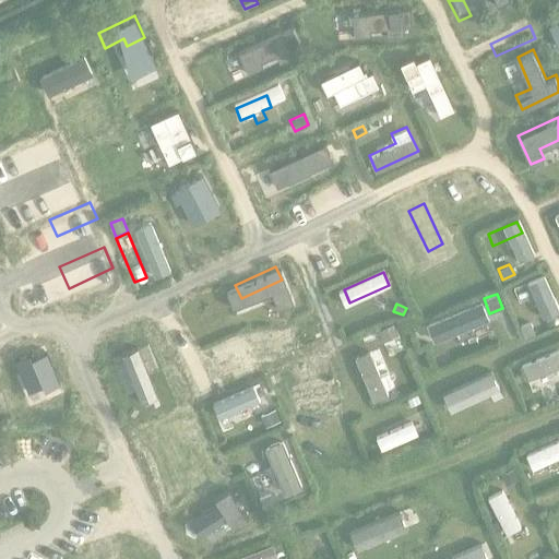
[(482,304),(427,326),(435,344),(489,321),(482,304)]
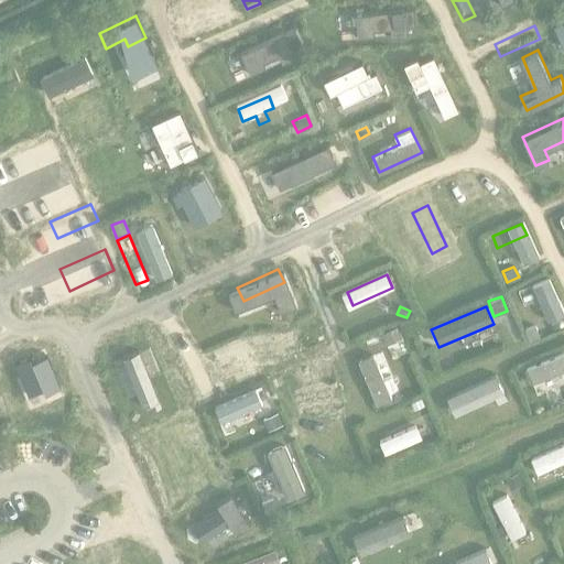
[(534,325),(523,329),(527,340),(538,336),(534,325)]
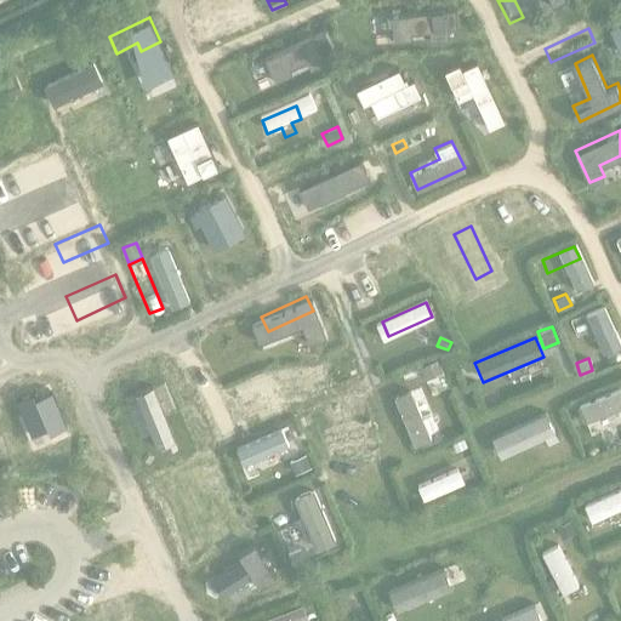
[(437,360),(421,368),(426,381),(443,374),(437,360)]
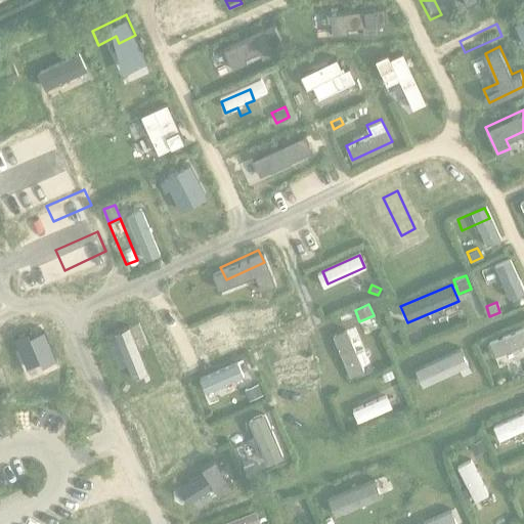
[(215,320),(179,337),(185,350),(221,334),(215,320)]
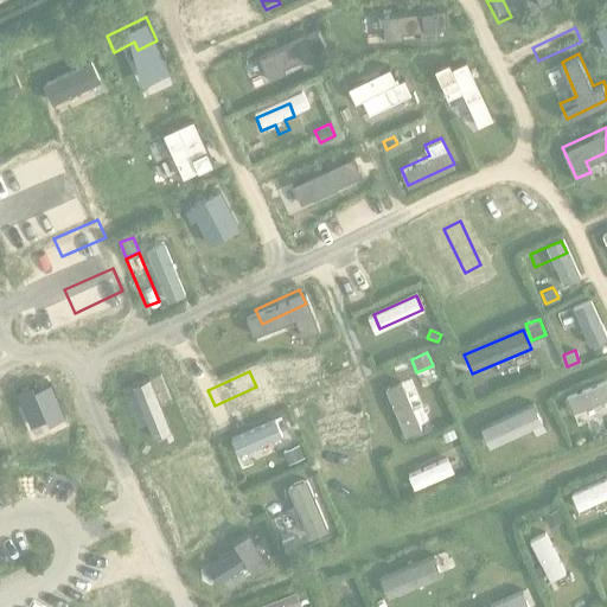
[(606,381),(567,398),(574,414),(606,400),(606,381)]
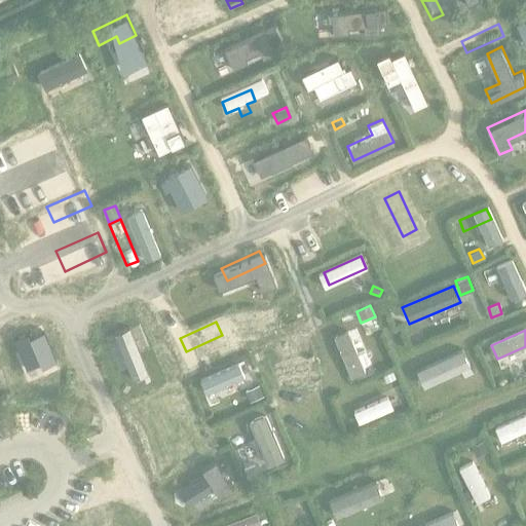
[(349,333),(335,338),(351,379),(366,373),(349,333)]
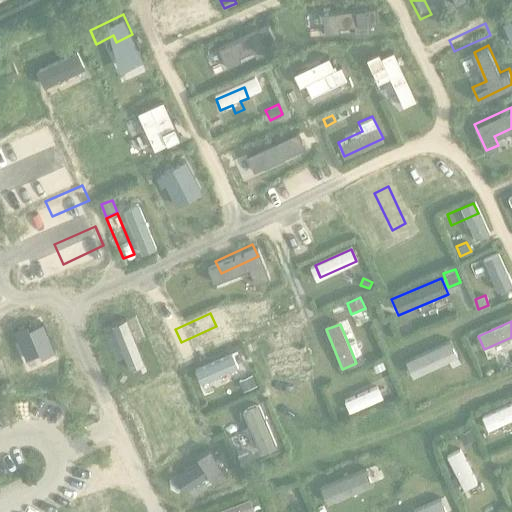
[(297,326),(266,340),(272,351),(302,337),(297,326)]
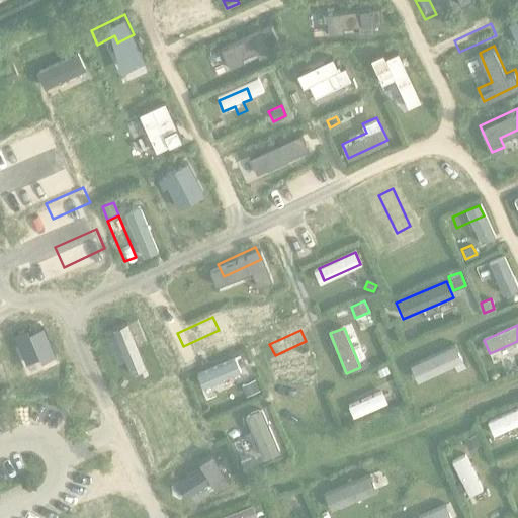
[(441,343),(430,347),(443,380),(454,375),(441,343)]
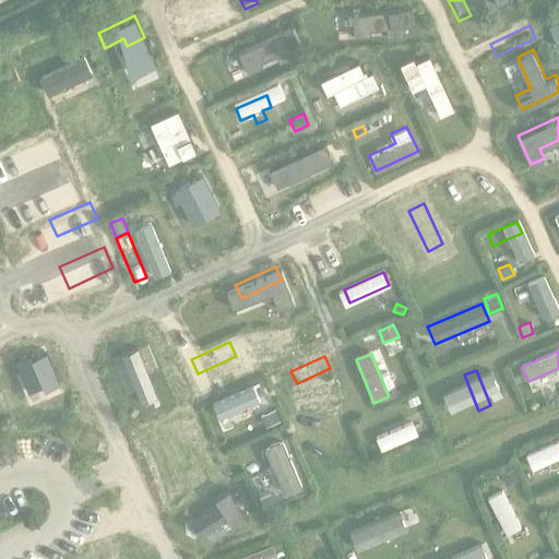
[(250,382),(209,400),(218,420),(259,403),(250,382)]
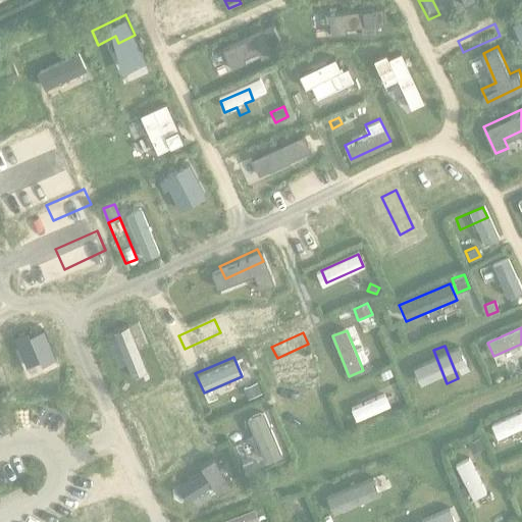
[(389,369),(379,373),(382,379),(393,375),(389,369)]
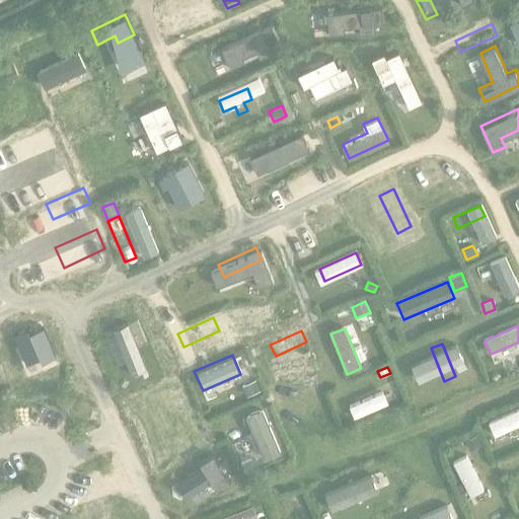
[(255,380),(242,386),(246,396),(260,390),(255,380)]
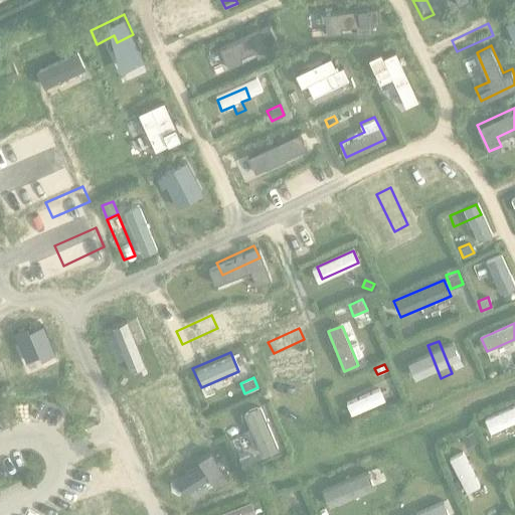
[(380,390),(346,405),(351,416),(385,401),(384,399),(387,398),(384,392),(381,393),(380,390)]
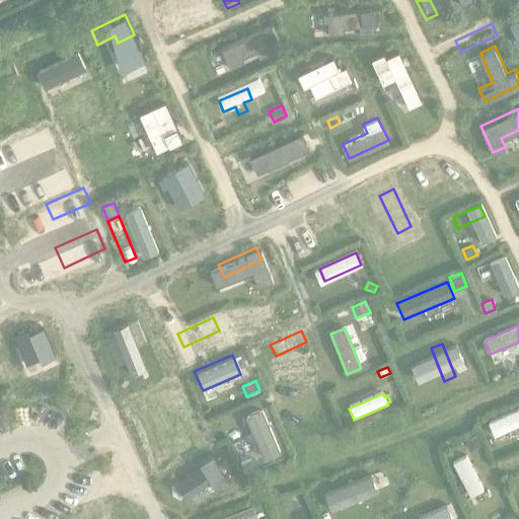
[(152,409),(138,414),(154,452),(168,447),(159,426),(165,424),(158,409),(153,411),(152,409)]
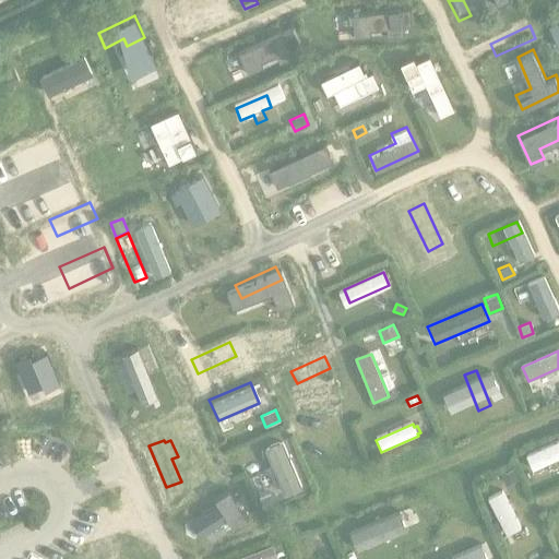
[(558,442),(526,456),(533,472),(558,460),(558,442)]
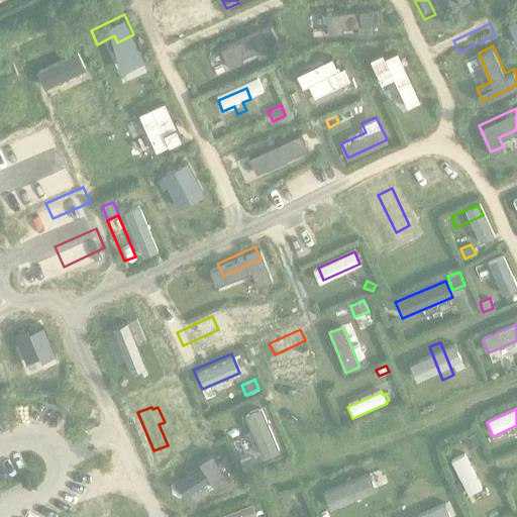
[(262,410),(245,417),(265,459),(281,452),(262,410)]
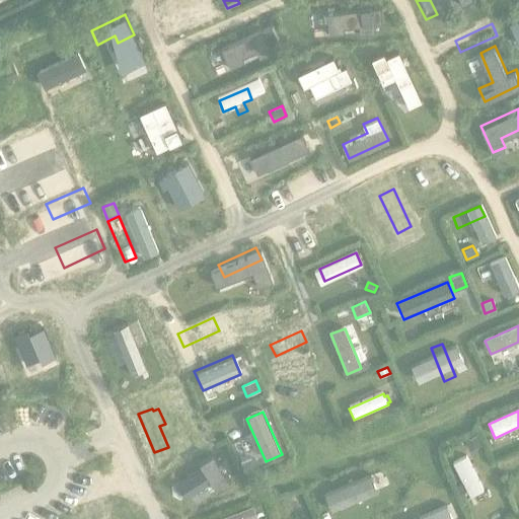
[(475,435),(463,441),(468,451),(480,445),(475,435)]
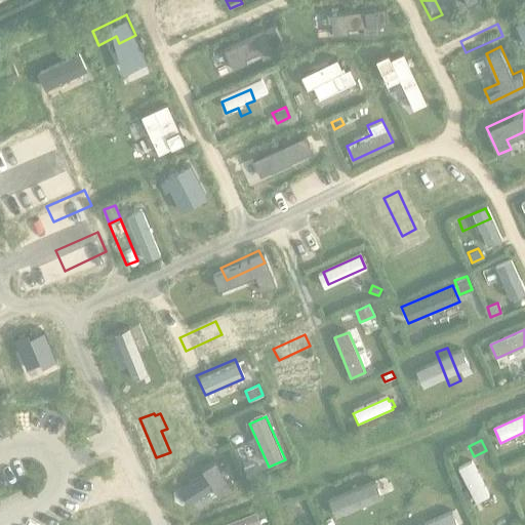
[(256,462),(243,469),(247,480),(261,474),(256,462)]
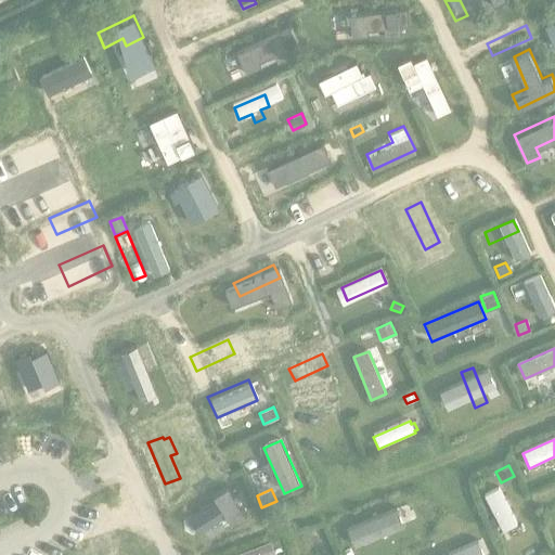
[(499,489),(485,497),(503,532),(517,525),(499,489)]
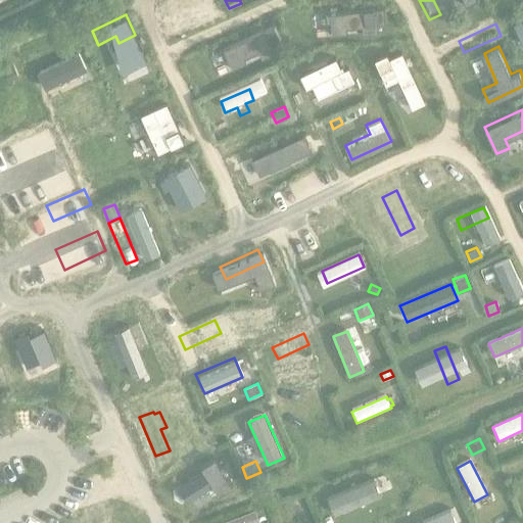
[(290,522),(285,508),(272,513),(276,522),(290,522)]
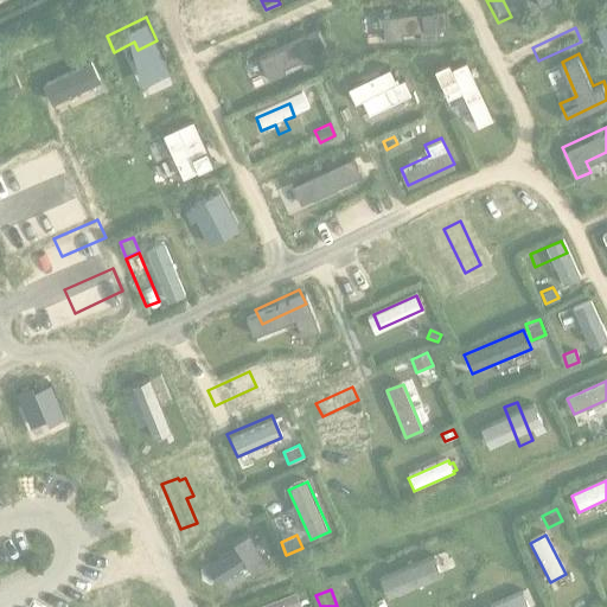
[(529,589),(491,606),(532,606),(536,606),(529,589)]
